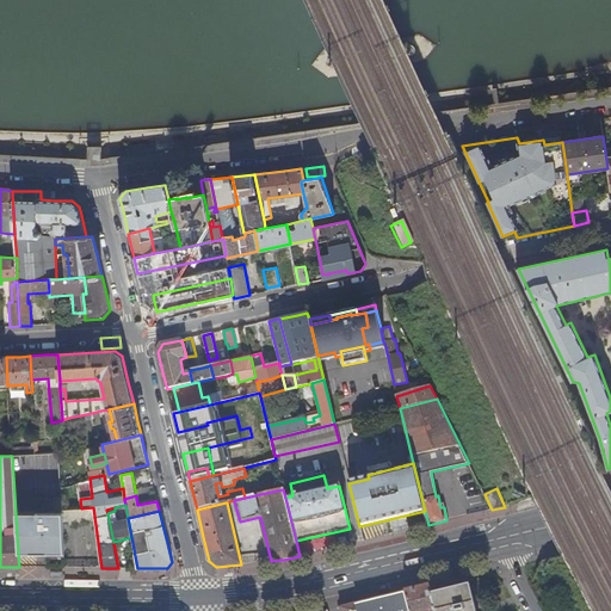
[(18,553),(65,553),(62,512),(16,513),(18,553)]
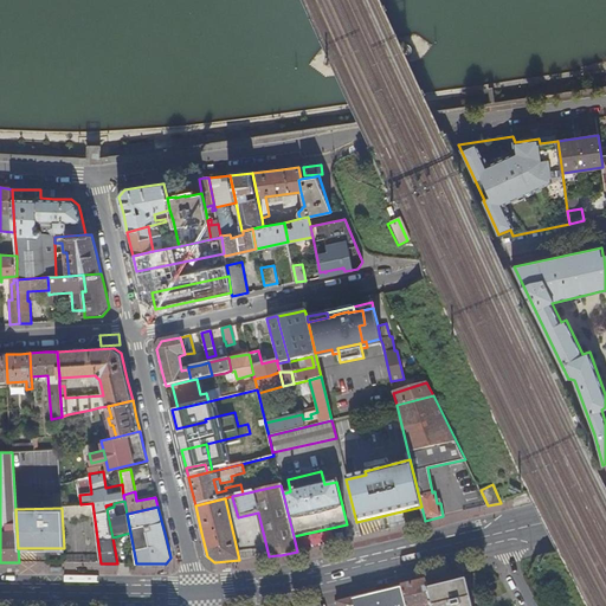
[(252,542),(240,545),(243,558),(255,554),(252,542)]
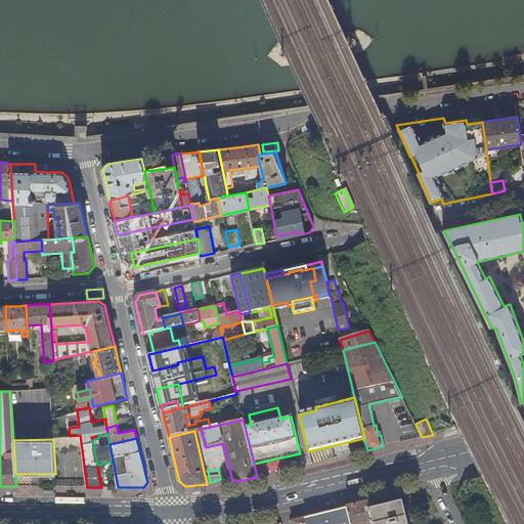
[(406,523),(402,501),(369,510),(373,523),(406,523)]
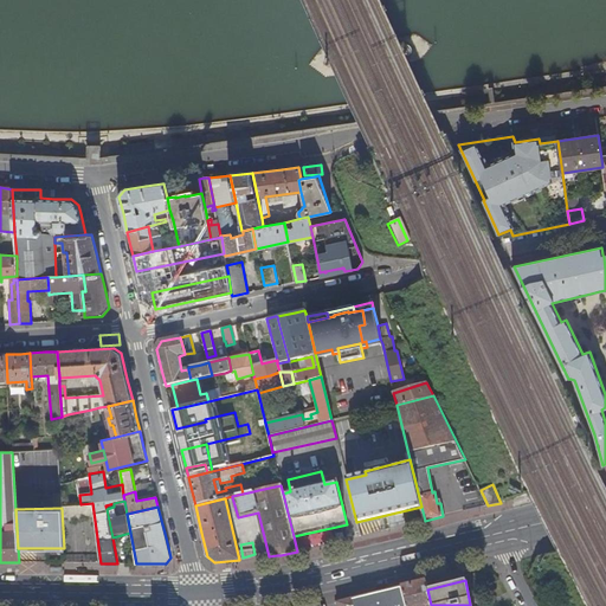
[(431,605),(427,590),(425,581),(417,584),(401,587),(405,605),(431,605)]
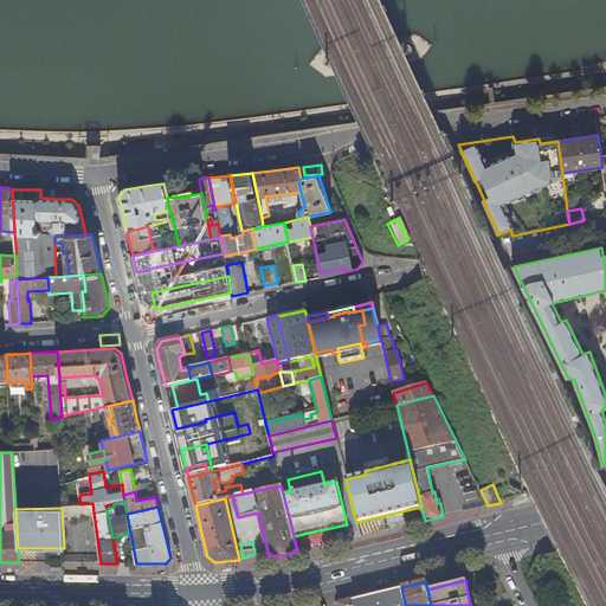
[(405,605),(401,587),(336,603),(337,605),(405,605)]
